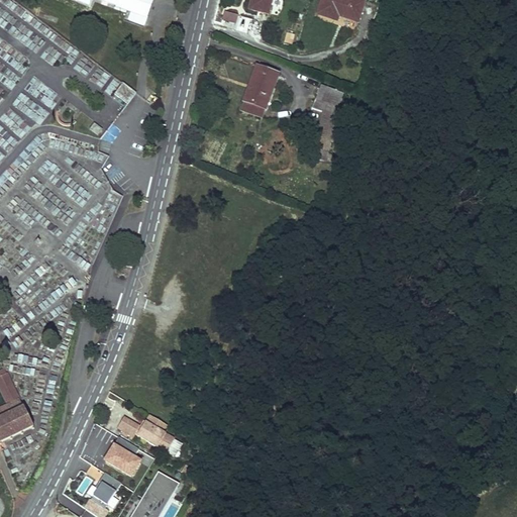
[(104,0),(131,10),(128,19),(143,24),(152,0),(104,0)]
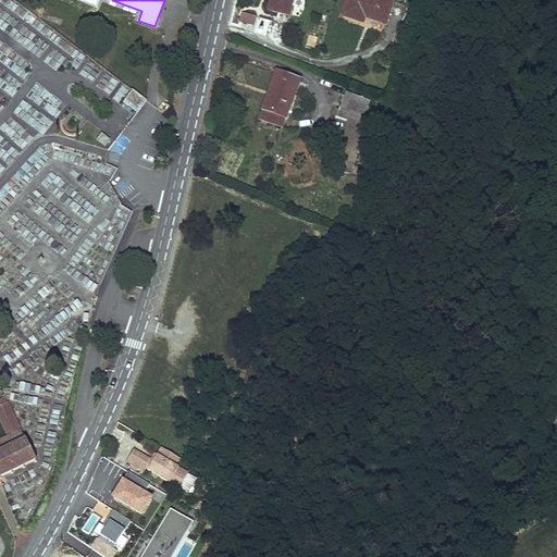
[(293,0),(272,0),(270,12),(289,16),(293,0)]
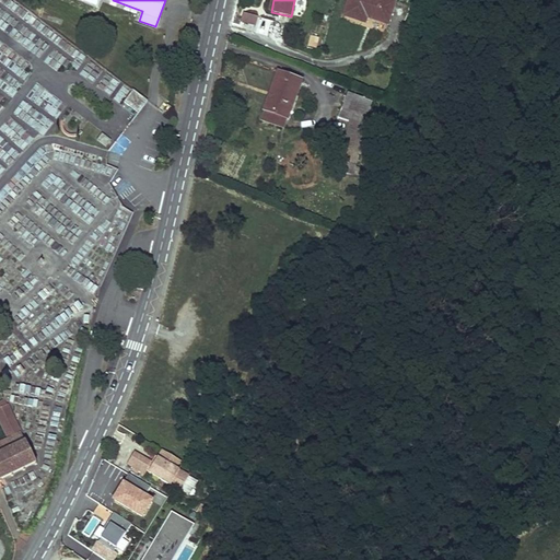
[(395,4),(381,0),(350,0),(345,16),(365,23),(368,19),(388,25),(395,4)]
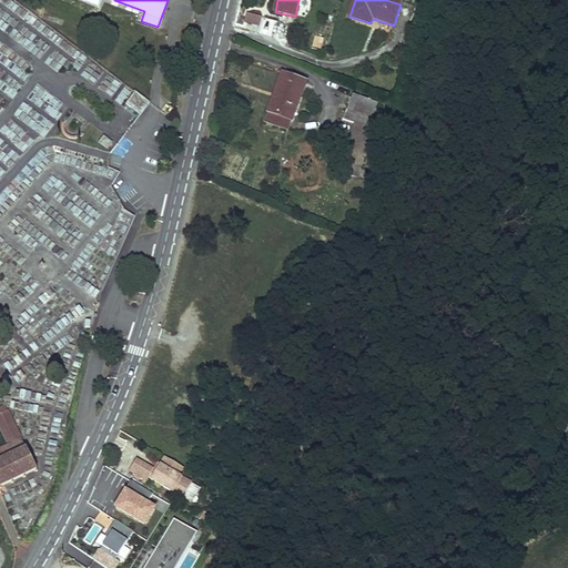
[(245,22),(260,27),(263,18),(247,13),(245,22)]
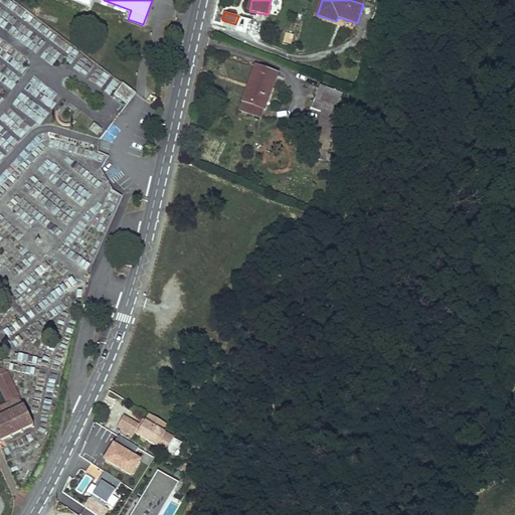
[(284,43),(291,45),(294,36),(286,34),(284,43)]
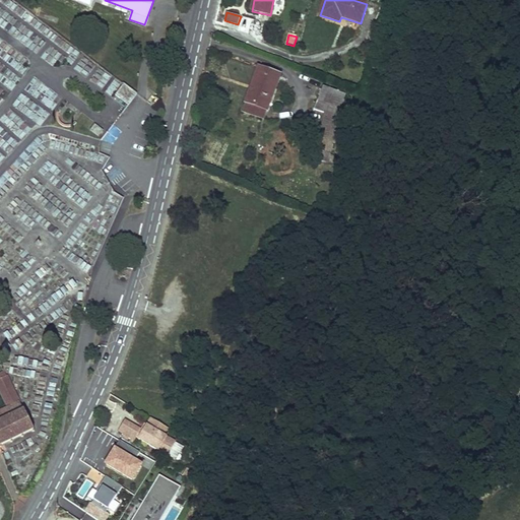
[(75,70),(88,77),(94,66),(81,59),(75,70)]
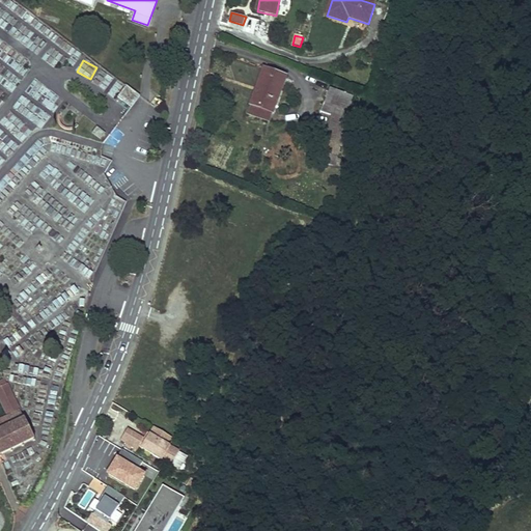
[(285,78),(262,70),(255,89),(258,90),(253,106),(272,113),(285,78)]
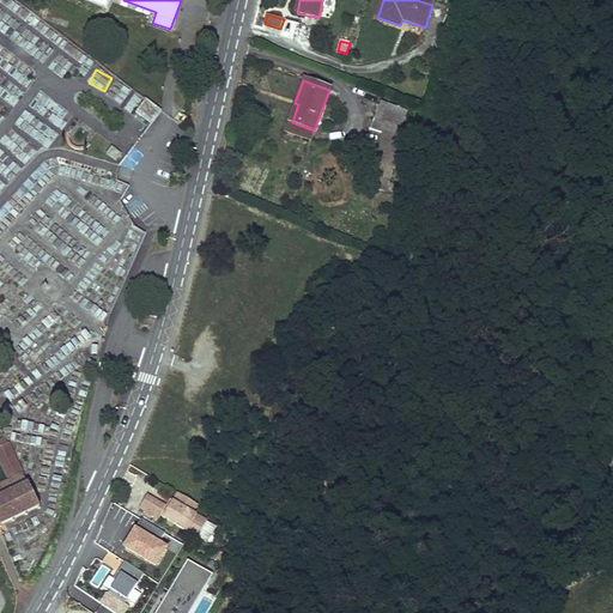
[(146,99),(135,113),(151,125),(161,111),(146,99)]
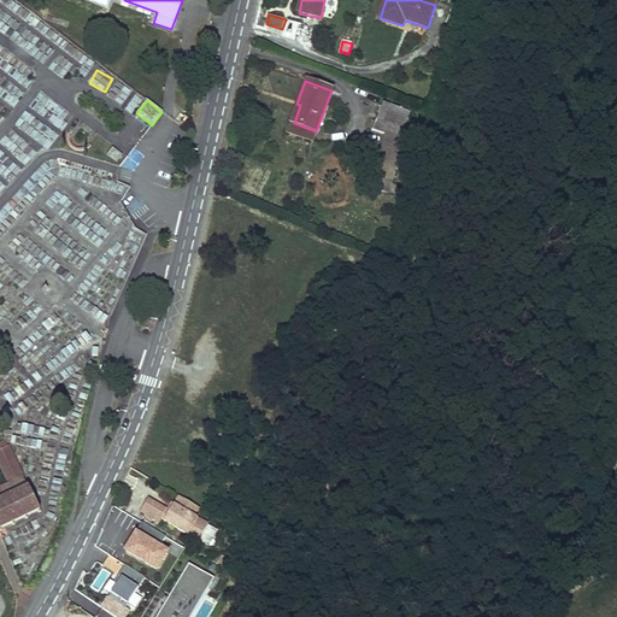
[(300,105),(297,104),(291,122),(294,123),(300,105)]
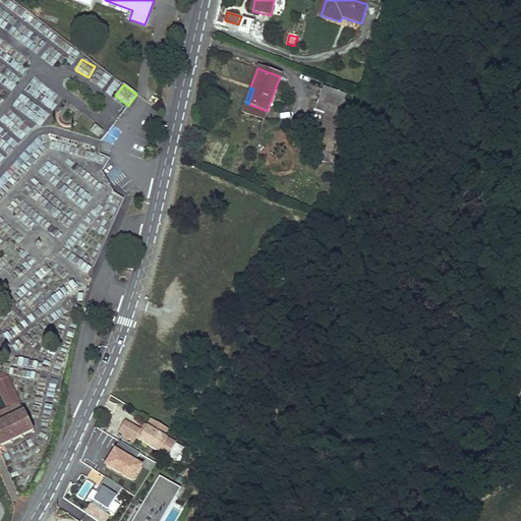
[(345,97),(324,88),(314,110),(326,114),(316,152),(314,159),(320,160),(317,169),(321,170),(322,163),(324,154),(331,156),(340,118),(340,109),(345,97)]
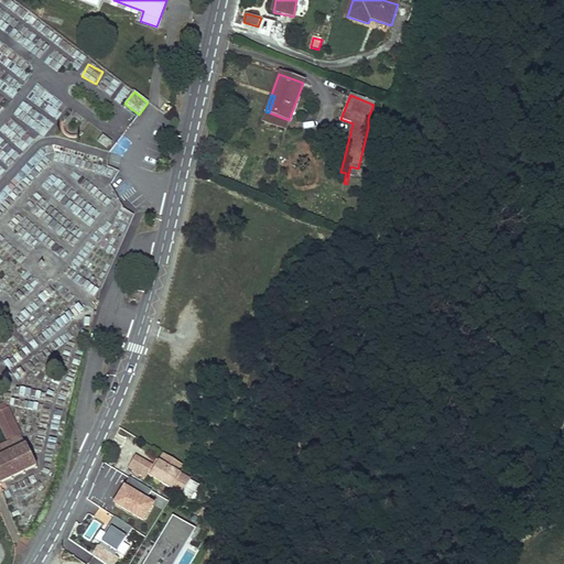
[(289,120),(269,112),(264,122),(285,130),(289,120)]
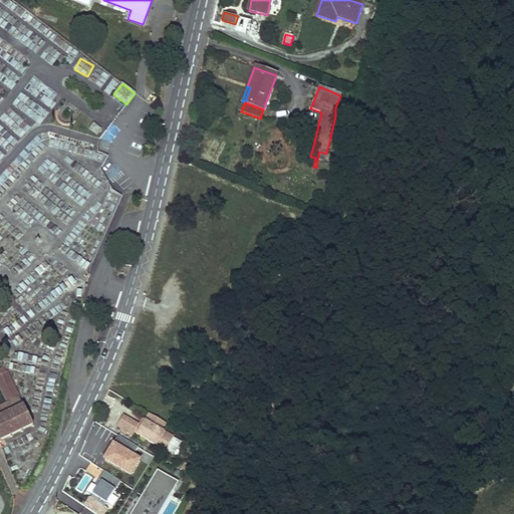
[(84,117),(73,132),(99,139),(106,131),(99,125),(97,127),(84,117)]
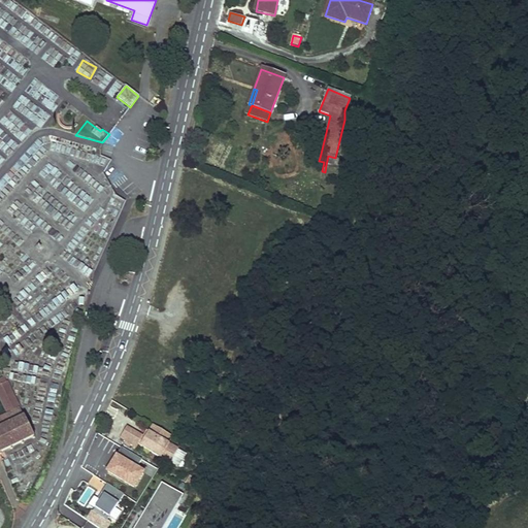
[(335,158),(328,156),(326,165),(333,166),(335,158)]
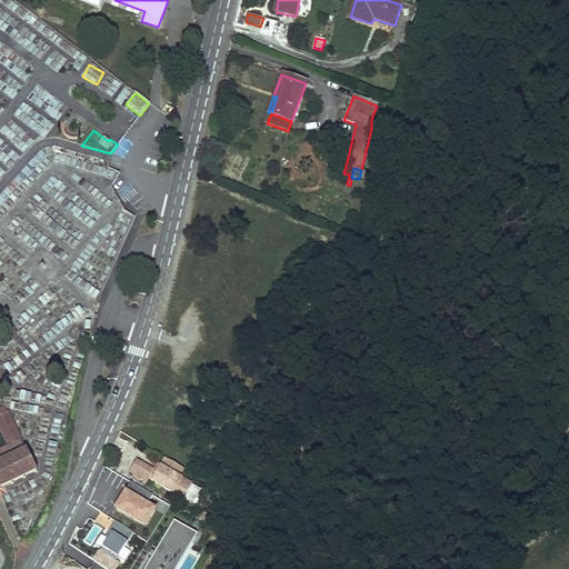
[(25,447),(6,411),(1,413),(0,409),(0,429),(8,447),(0,450),(0,487),(37,470),(26,447),(25,447)]
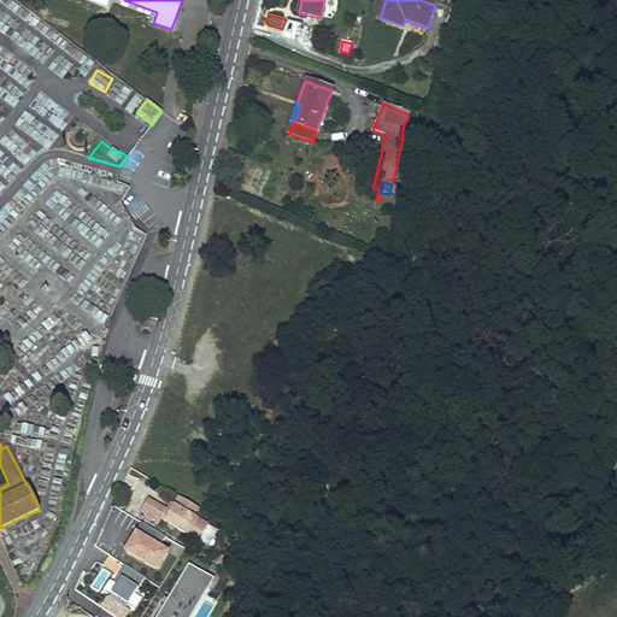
[(178,495),(174,504),(195,516),(200,509),(178,495)]
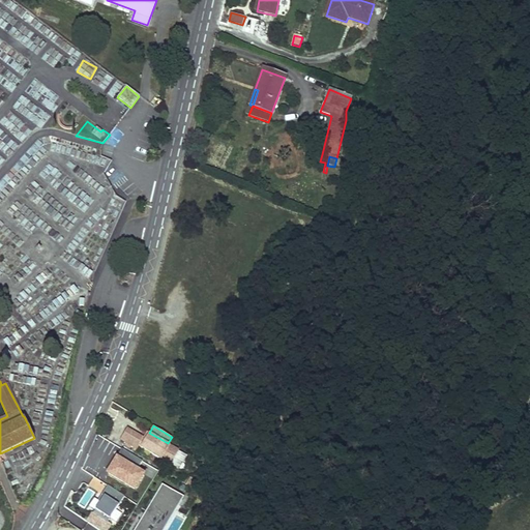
[(141,447),(146,438),(127,428),(120,440),(137,449),(139,445),(141,447)]
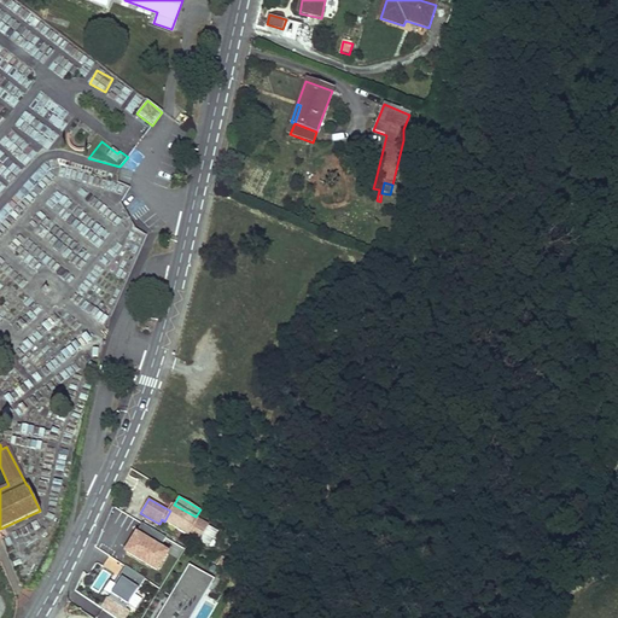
[(170,511),(164,522),(198,542),(209,524),(196,517),(174,505),(170,511)]
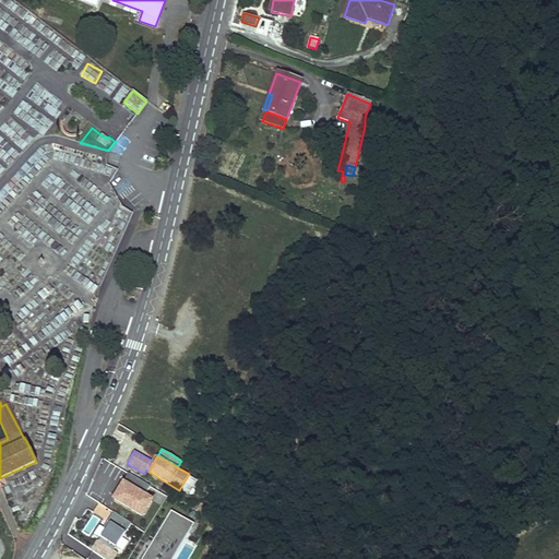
[(130,474),(126,482),(145,494),(150,487),(130,474)]
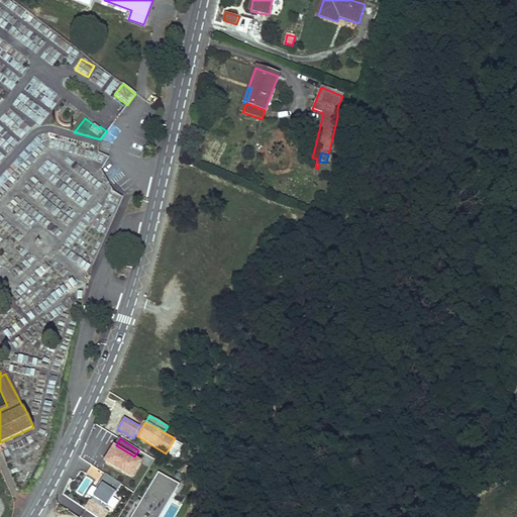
[(116,445),(105,462),(131,479),(141,461),(134,456),(116,445)]
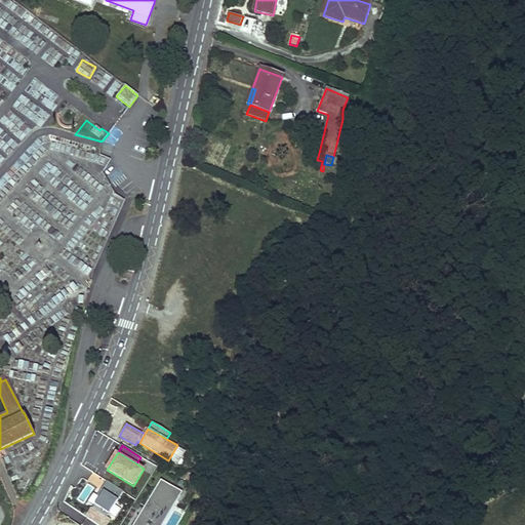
[(197,480),(188,474),(184,481),(193,486),(197,480)]
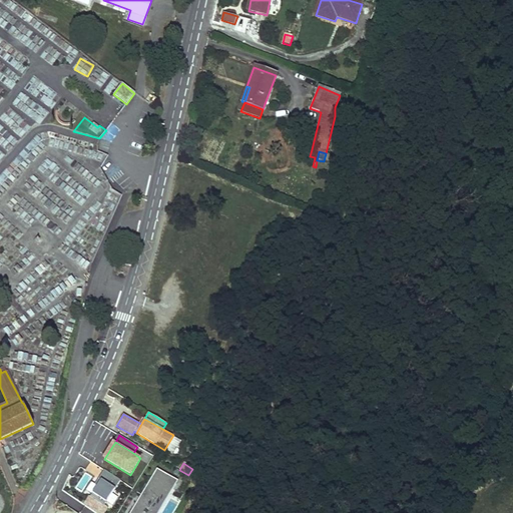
[(101,479),(115,488),(120,480),(104,469),(98,478),(101,479)]
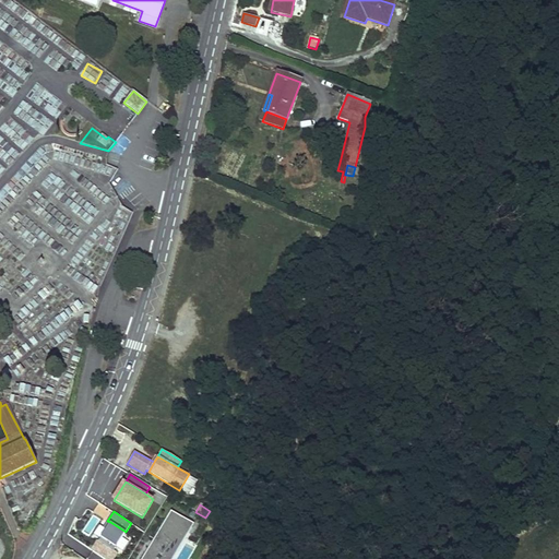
[(171,511),(142,558),(173,558),(194,524),(171,511)]
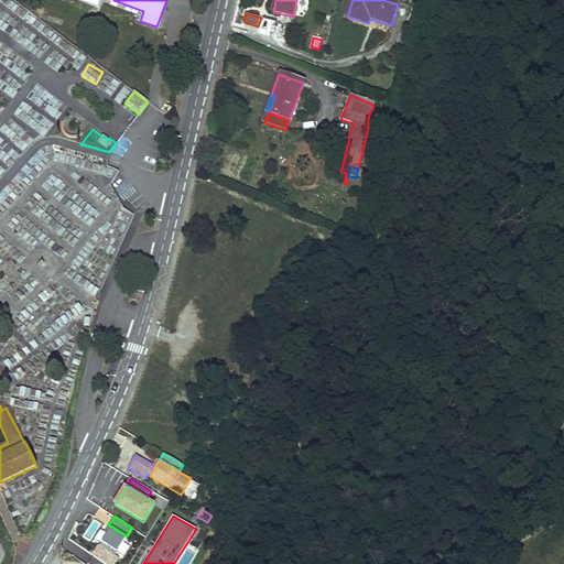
[(111,527),(98,545),(114,555),(127,537),(111,527)]
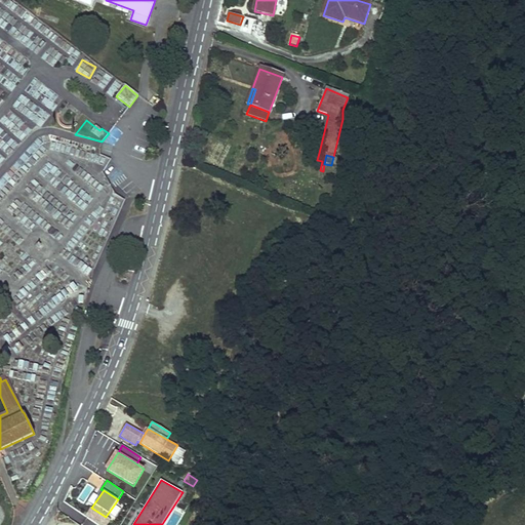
[(106,517),(91,508),(90,507),(84,516),(97,524),(107,524),(110,520),(106,517)]
